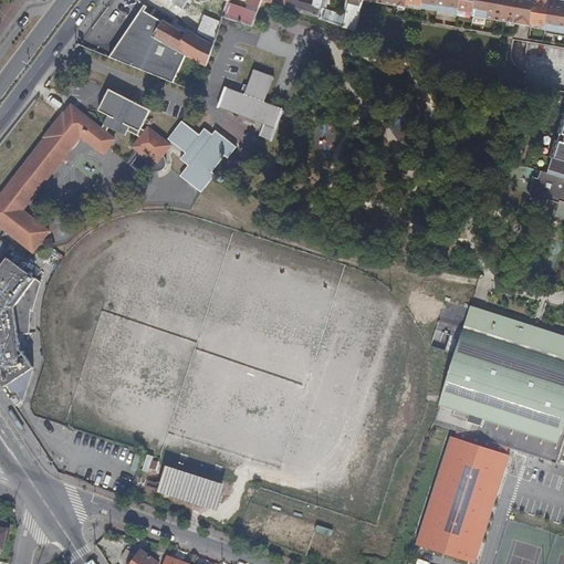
[(311,0),(310,7),(286,0),(283,0),(282,7),(317,18),(320,7),(321,0),(311,0)]
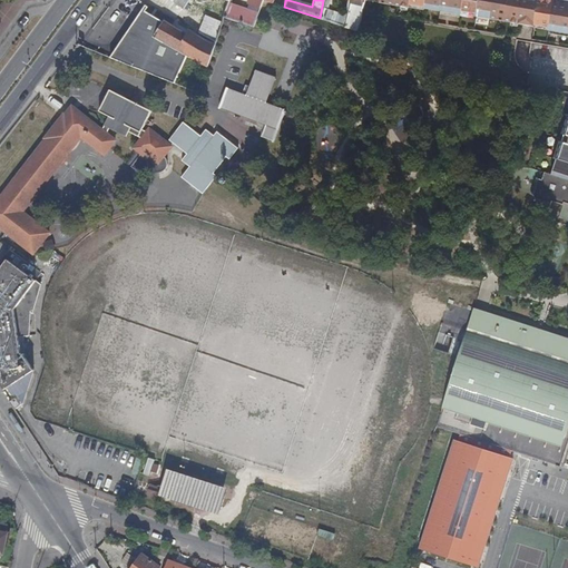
[(350,0),(346,15),(344,26),(356,30),(361,12),(364,0),(350,0)]
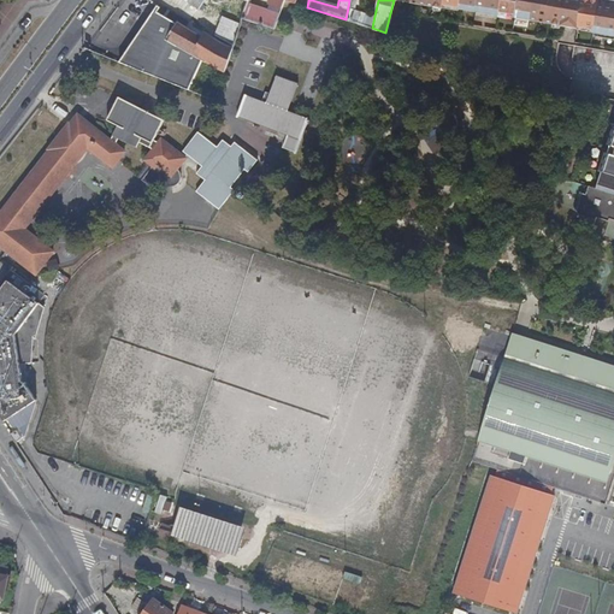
[(409,0),(409,1),(442,7),(442,4),(459,6),(459,7),(497,15),(499,11),(514,13),(513,16),(567,25),(577,28),(577,25),(592,28),(592,31),(613,34),(613,3),(597,0),(409,0)]
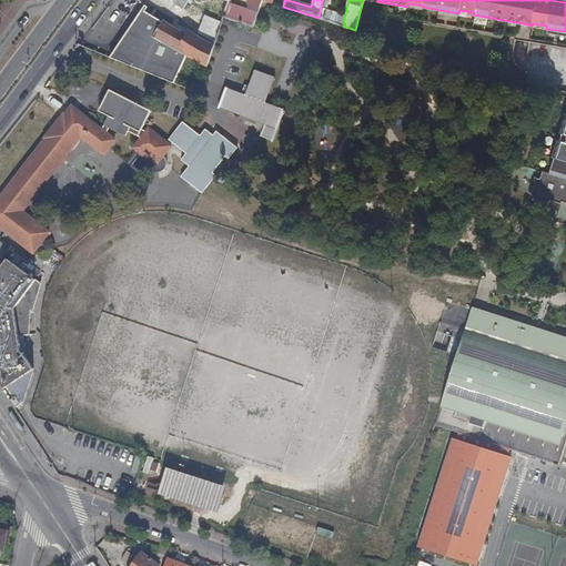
[(245,8),(226,2),(222,16),(252,26),(256,11),(245,8)]
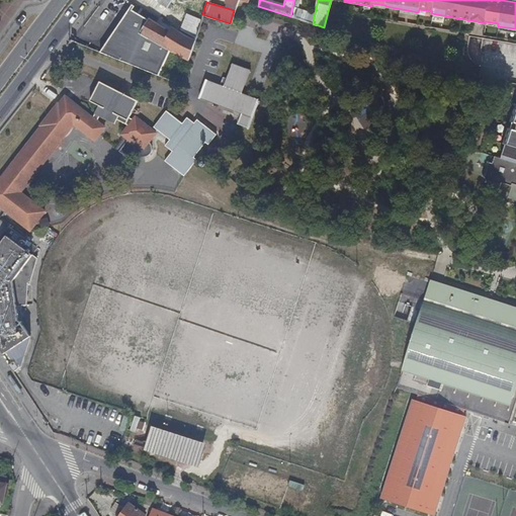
[(139,8),(133,4),(101,53),(158,76),(169,50),(139,32),(148,18),(137,11),(139,8)]
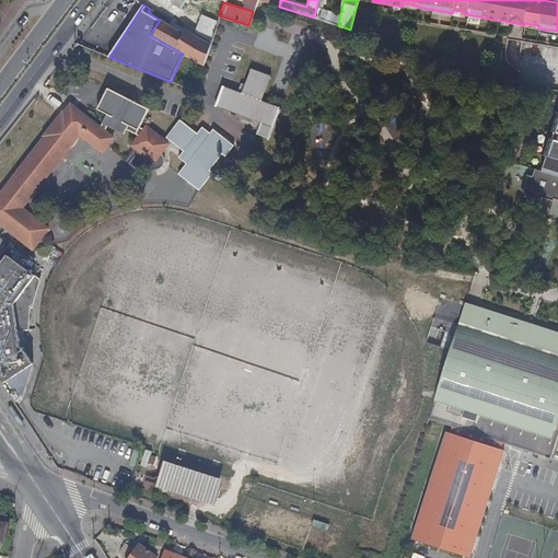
[(340,14),(316,7),(314,18),(326,22),(338,25),(340,14)]
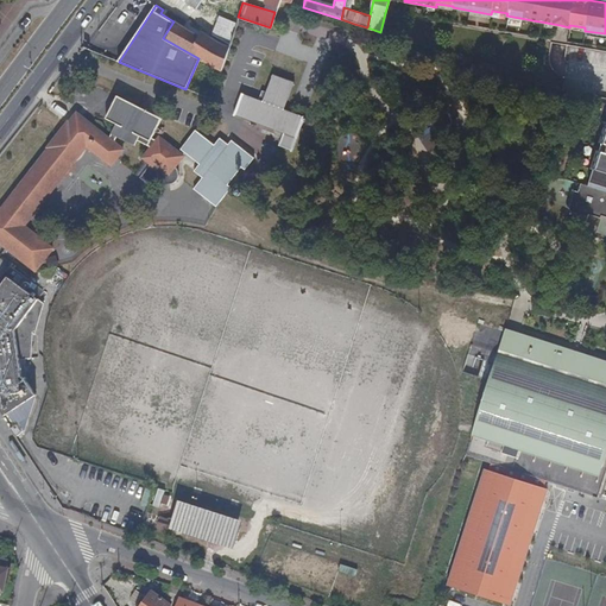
[(174,21),(163,38),(199,58),(220,70),(235,24),(219,17),(210,37),(200,30),(197,36),(174,21)]
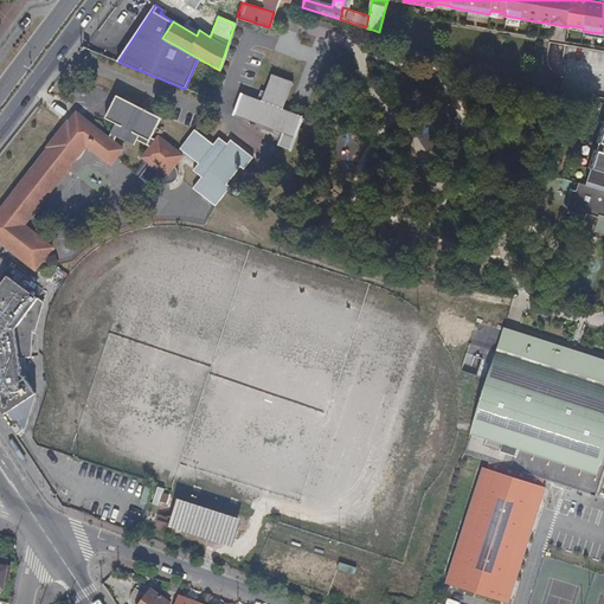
[(256,98),(241,92),(232,115),(281,133),(277,145),(289,149),(302,116),(282,109),(293,82),(270,74),(264,91),(261,101),(256,98)]
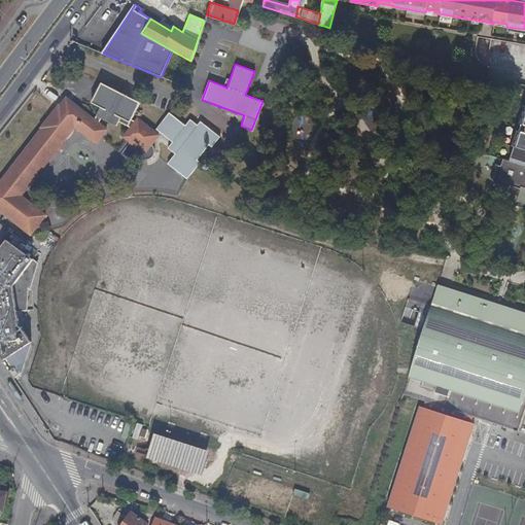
[(109,88),(100,82),(91,102),(100,107),(98,101),(97,96),(99,92),(109,88)]
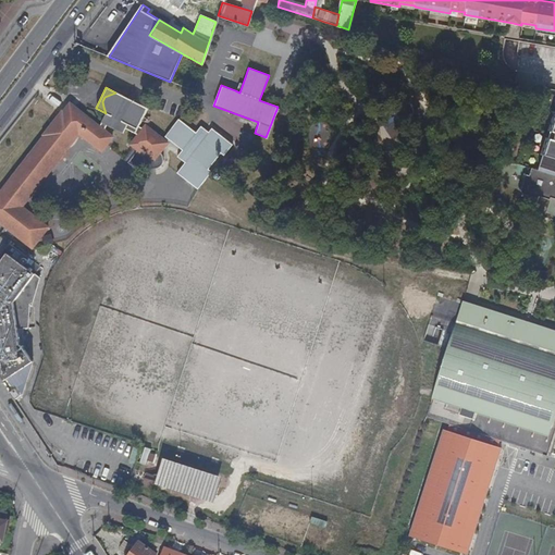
[(41,136),(42,137),(0,190),(0,223),(32,247),(48,226),(22,207),(77,133),(101,151),(106,145),(112,136),(103,130),(107,125),(122,133),(124,130),(136,135),(128,144),(136,149),(126,162),(130,164),(135,168),(138,164),(139,163),(143,163),(144,163),(146,165),(147,168),(150,169),(153,169),(157,169),(159,168),(161,165),(162,163),(162,160),(162,156),(161,152),(159,151),(167,142),(145,124),(142,128),(138,125),(147,108),(115,93),(105,97),(102,101),(103,107),(106,113),(99,125),(73,107),(68,114),(63,111),(62,110),(59,114),(41,136)]
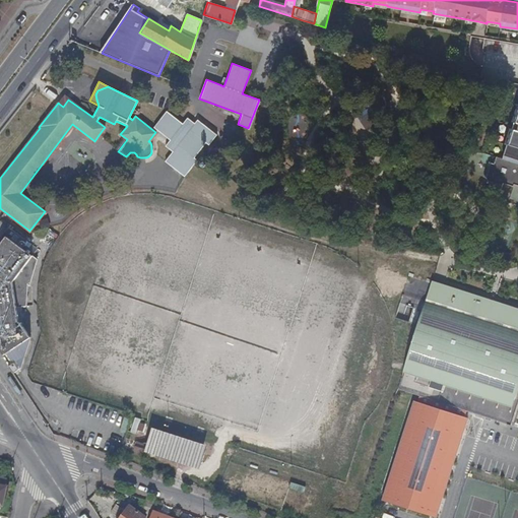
[(68,100),(65,95),(59,104),(63,107),(68,100)]
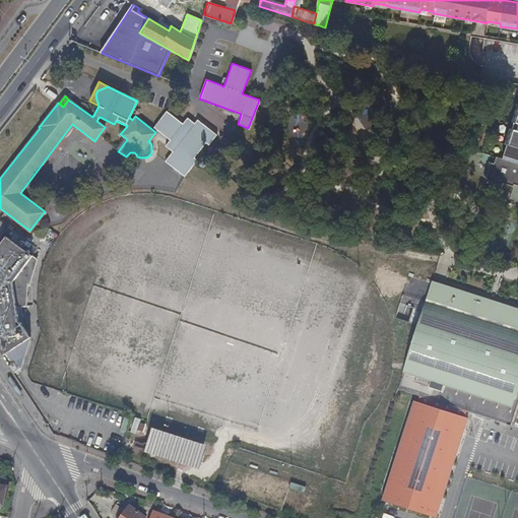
[(152,127),(169,139),(168,141),(165,145),(169,149),(172,151),(164,160),(184,176),(196,159),(193,157),(204,142),(207,145),(216,134),(196,119),(194,122),(186,117),(182,123),(168,112),(166,111),(152,127)]
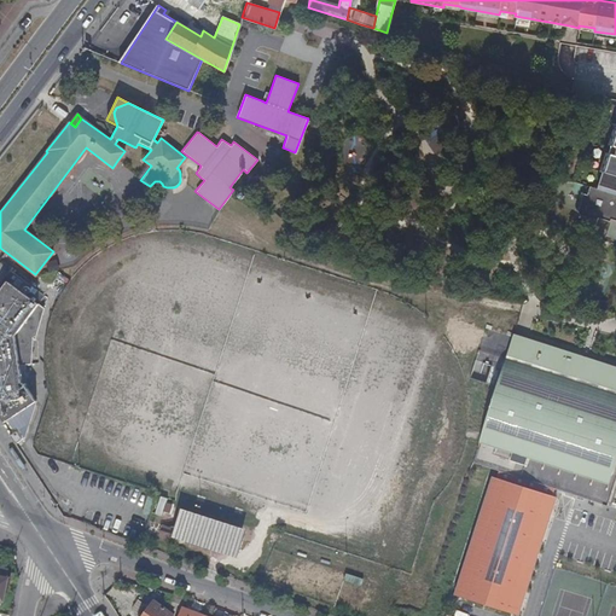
[(615,133),(612,145),(615,145),(615,155),(610,154),(605,172),(606,172),(600,189),(615,193),(615,133)]
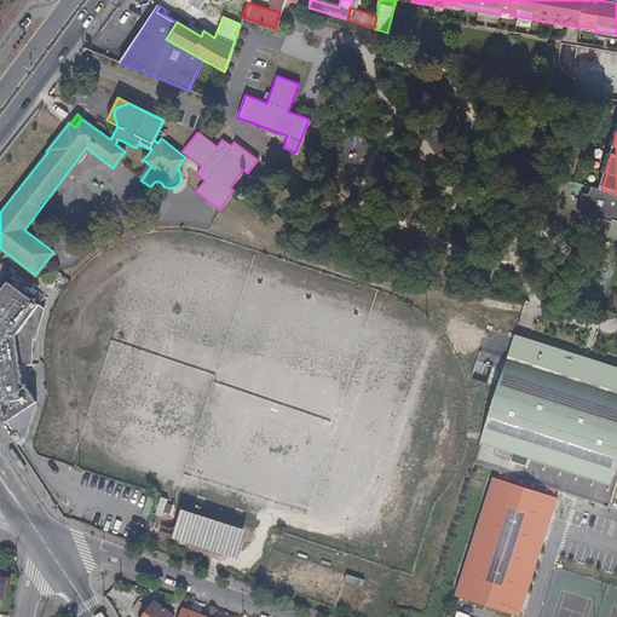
[(589,185),(589,186),(616,195),(616,194),(601,189),(589,185)]
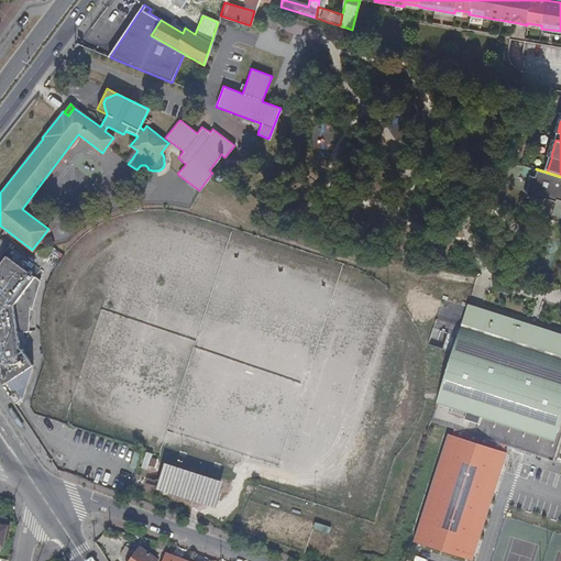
[(534,176),(527,174),(521,190),(527,197),(541,202),(543,198),(560,202),(560,177),(536,169),(534,176)]
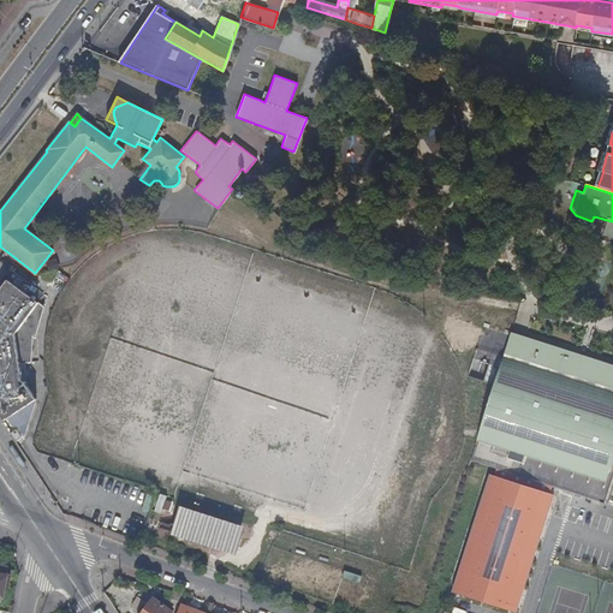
[(255,198),(250,204),(262,214),(267,208),(255,198)]
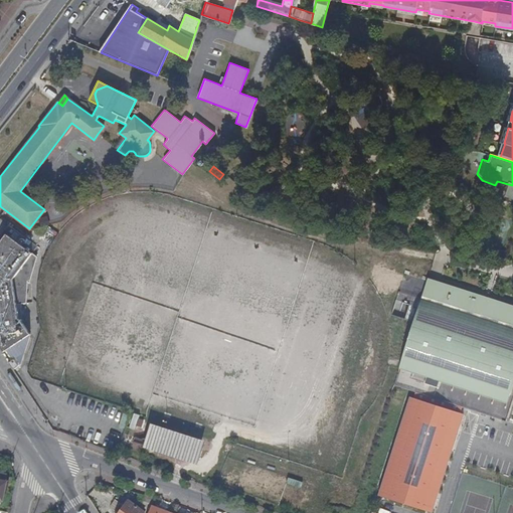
[(0,335),(21,322),(19,319),(17,319),(15,303),(25,302),(26,281),(28,282),(38,248),(0,219),(0,335)]
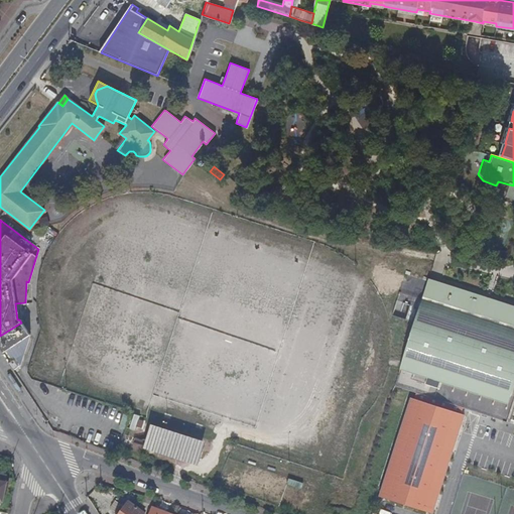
[(437,283),(426,280),(418,303),(429,307),(437,283)]
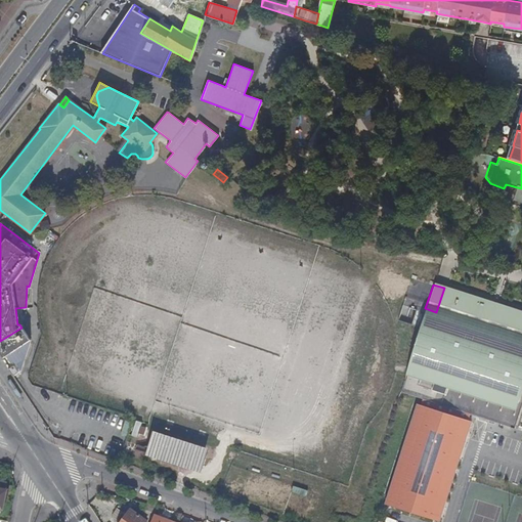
[(436,312),(425,308),(400,391),(421,398),(419,405),(418,404),(386,503),(436,519),(467,421),(466,421),(468,414),(509,426),(521,385),(521,312),(444,288),(436,312)]
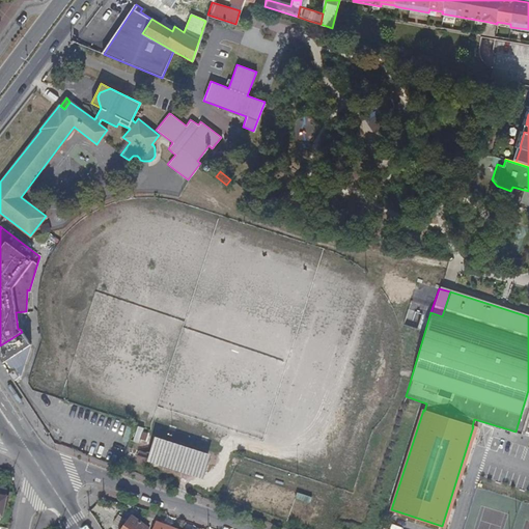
[(31,344),(22,332),(0,345),(0,358),(3,362),(31,344)]
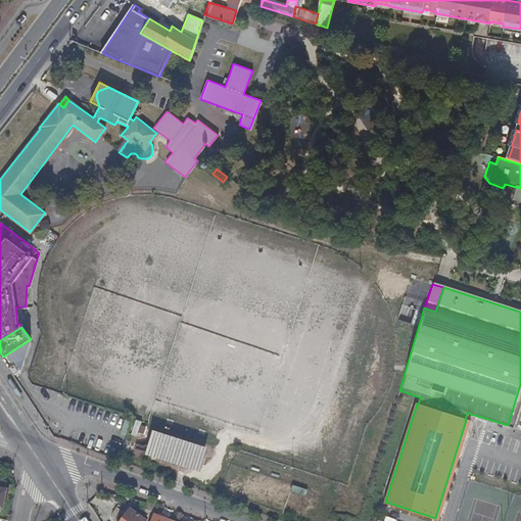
[(12,364),(8,366),(12,373),(16,371),(12,364)]
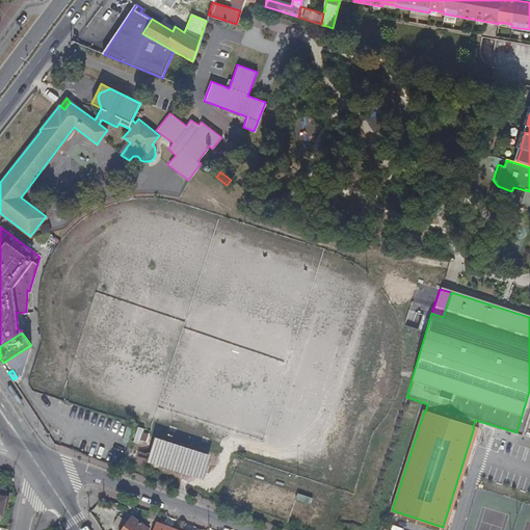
[(130,440),(138,442),(142,428),(134,425),(130,440)]
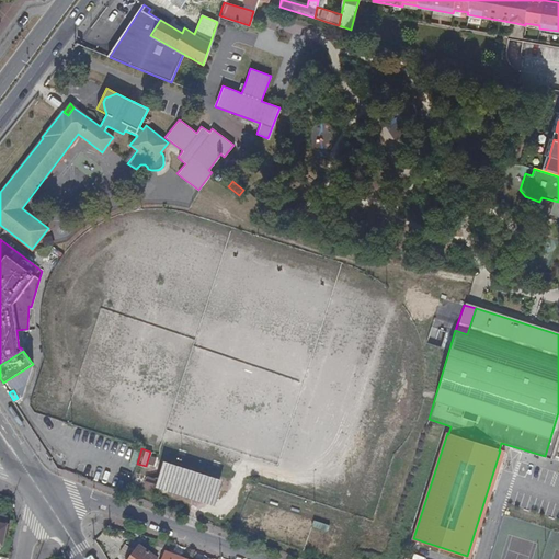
[(221,480),(163,460),(156,487),(214,505),(221,480)]
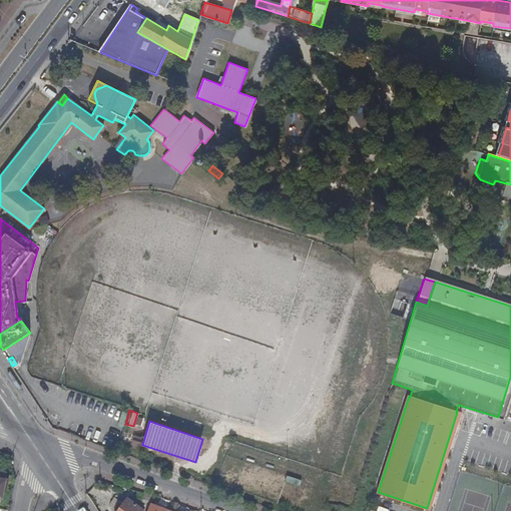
[(194,473),(186,471),(184,476),(192,479),(194,473)]
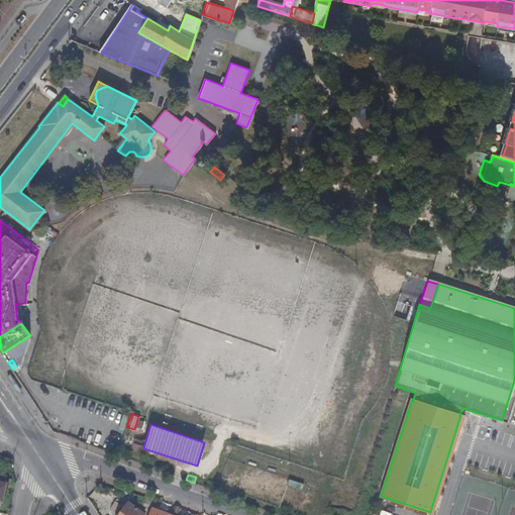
[(286,478),(285,484),(299,487),(301,481),(286,478)]
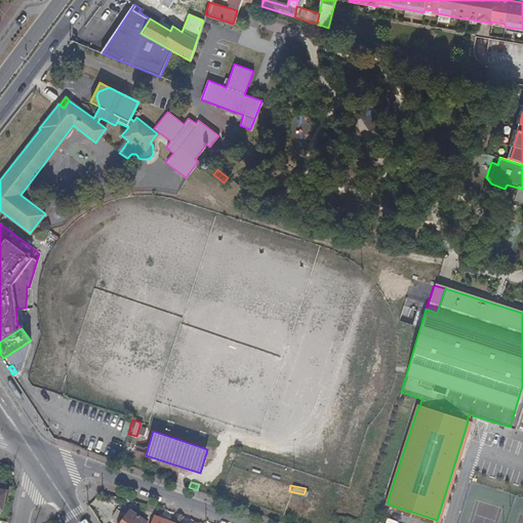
[(145,522),(147,521),(129,509),(118,522),(145,522)]
